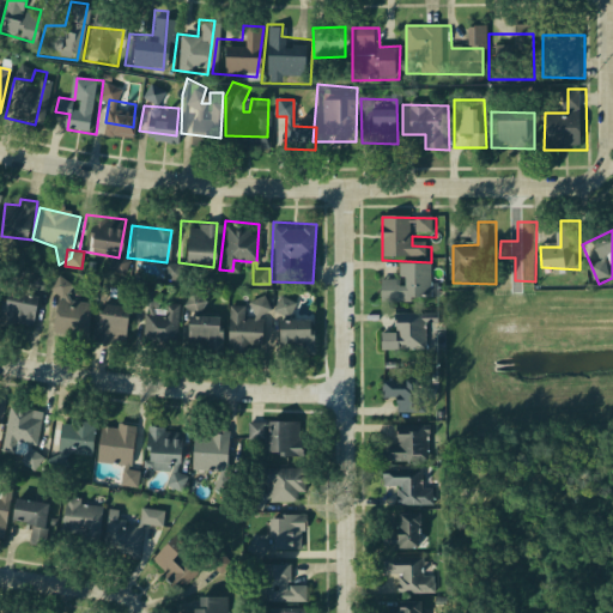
[(381,284),(404,284),(404,263),(436,263),(436,303),(381,302),(381,284)]
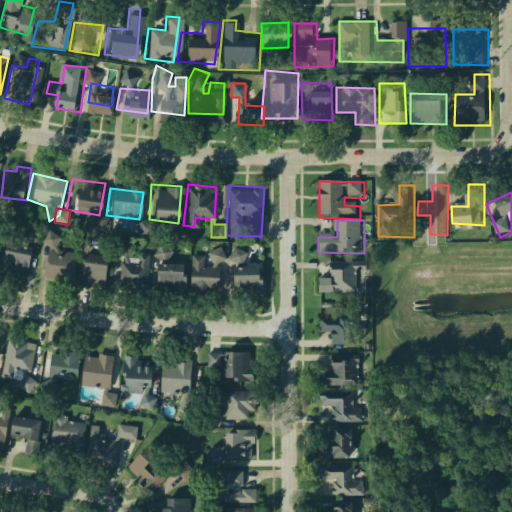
[(46,241),(53,232),(67,243),(61,254),(79,256),(76,283),(44,281),(47,260),(48,248),(46,241)]
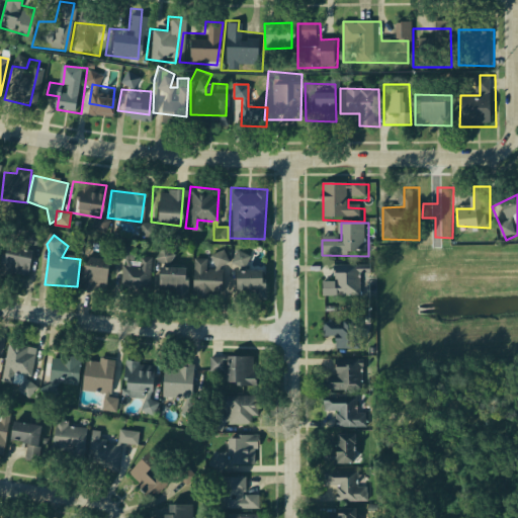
[(0,279),(3,247),(29,251),(30,238),(41,239),(33,287),(0,279)]
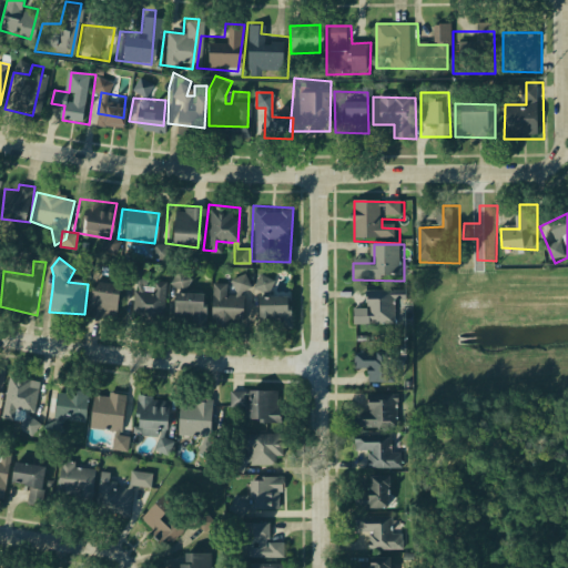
[(190,288),(191,274),(174,273),(173,287),(190,288)]
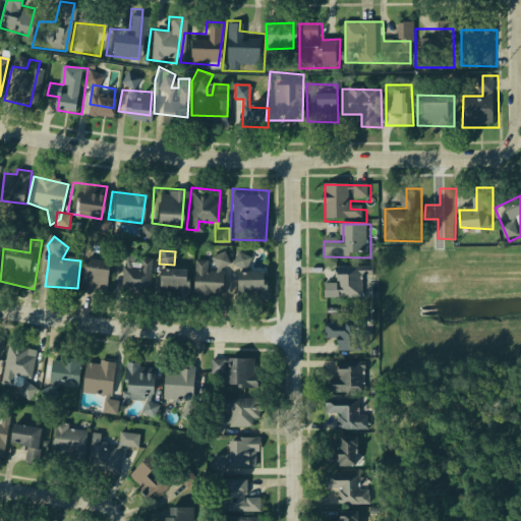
[(246,270),(252,256),(238,250),(233,264),(246,270)]
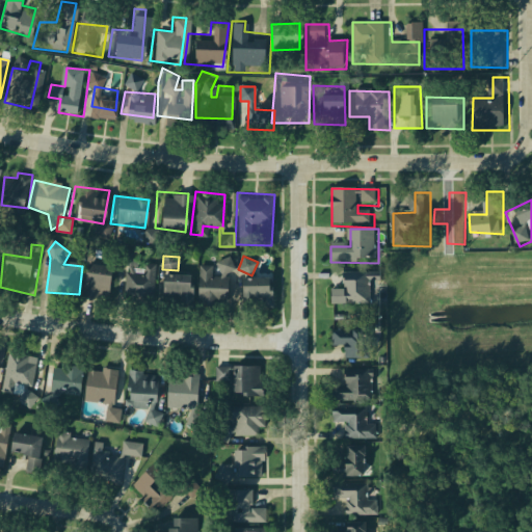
[(85,266),(121,267),(117,302),(82,299),(85,266)]
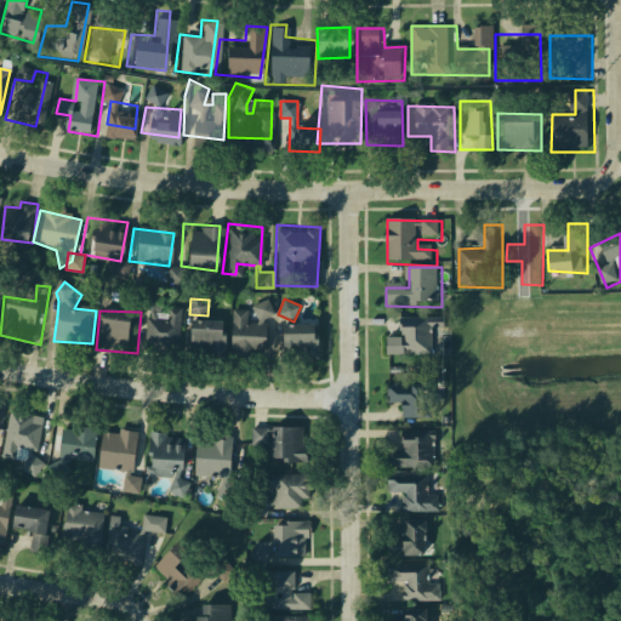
[(147,317),(182,318),(182,362),(146,358),(147,317)]
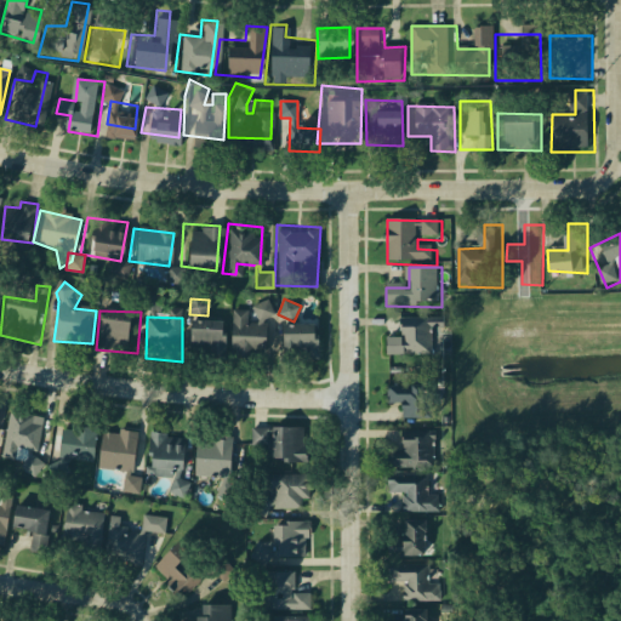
[(400,320),(437,320),(436,358),(389,355),(389,340),(400,340),(400,320)]
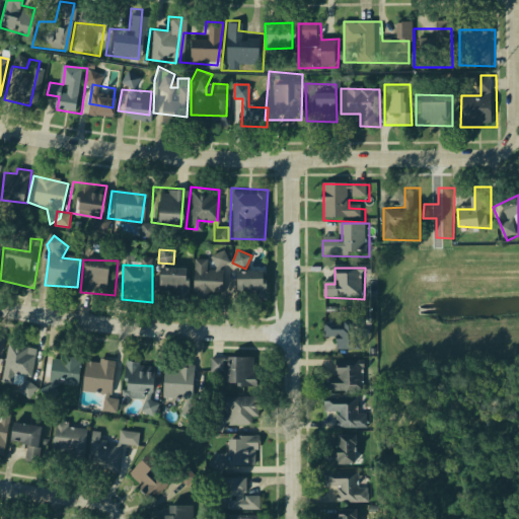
[(156,270),(193,272),(192,305),(154,302),(156,270)]
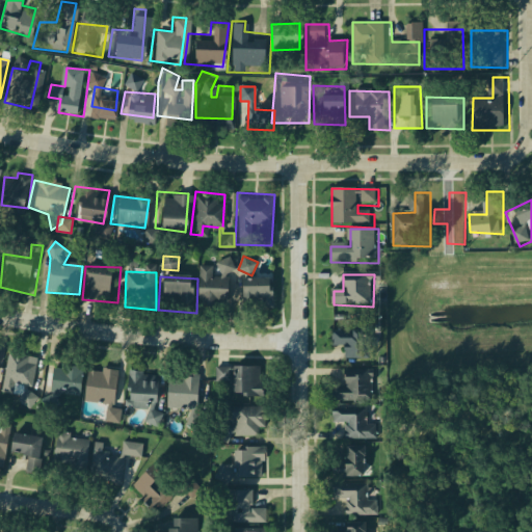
[(203,276),(232,277),(233,314),(202,313),(203,276)]
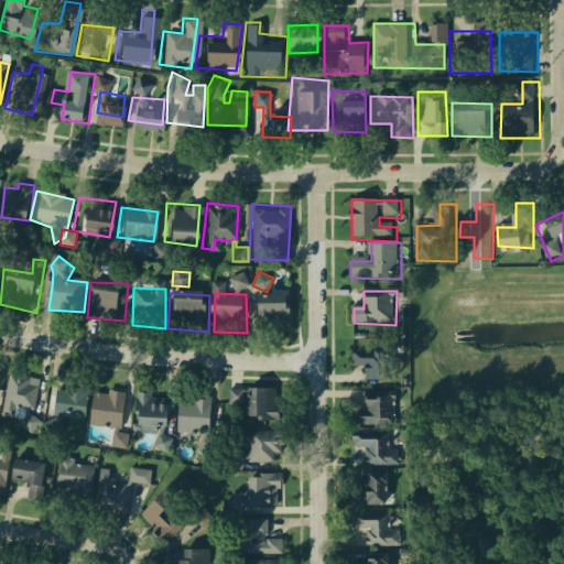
[(258,295),(290,294),(295,332),(257,333),(258,295)]
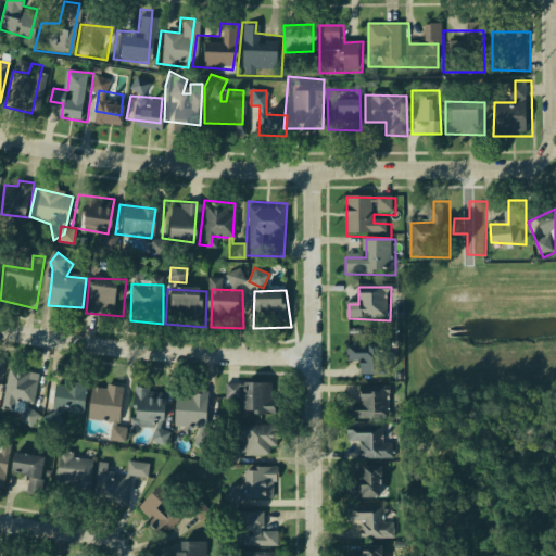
[(351,345),(393,345),(393,375),(350,374),(351,345)]
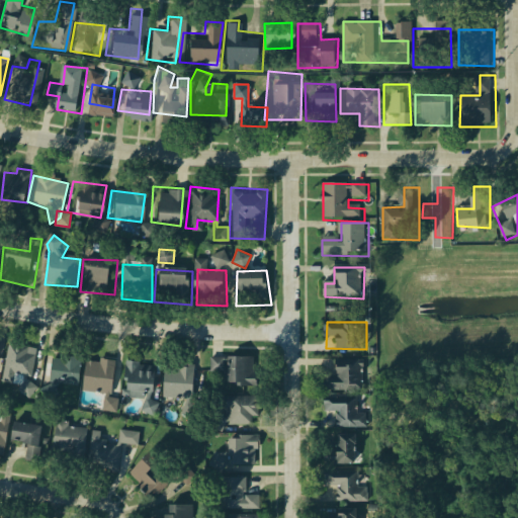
[(7,347),(37,351),(32,379),(4,373),(7,347)]
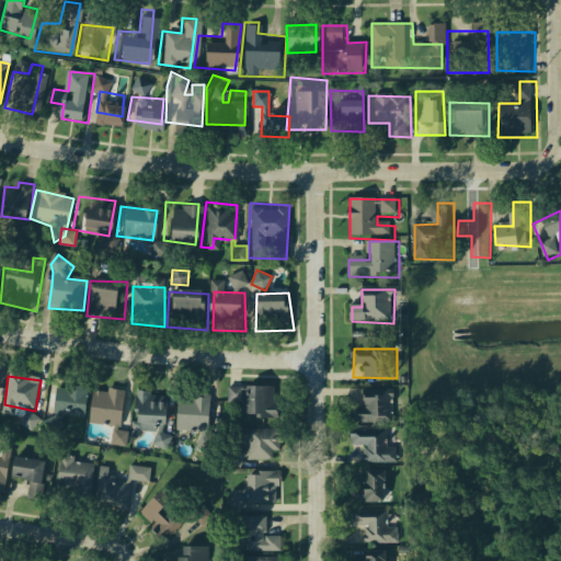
[(182,409),(205,410),(205,386),(224,386),(222,435),(181,433),(182,409)]
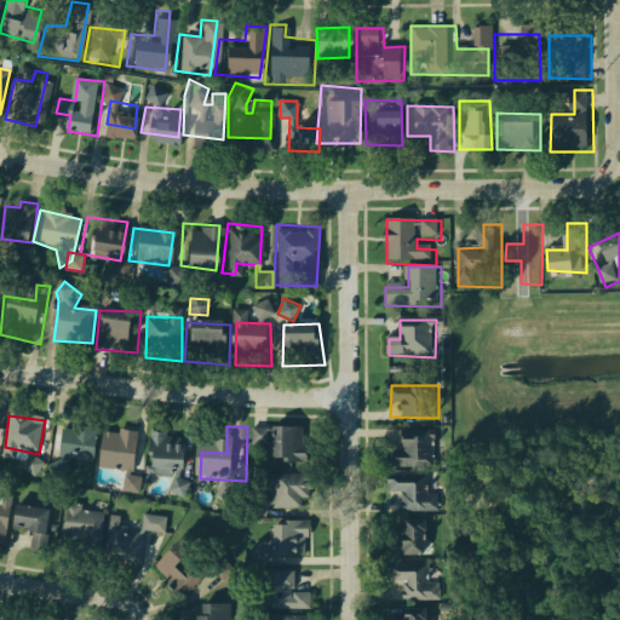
[(62,428),(99,430),(97,480),(55,472),(62,428)]
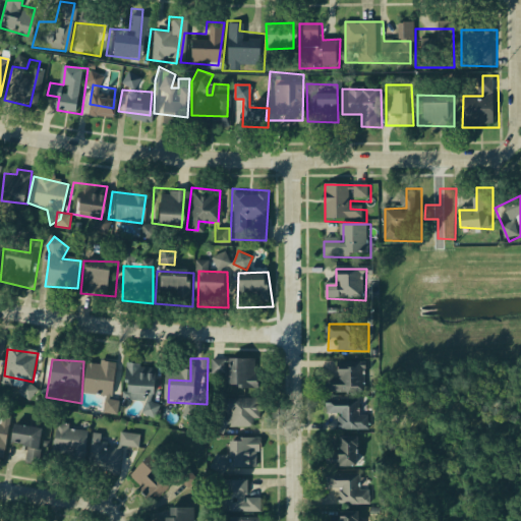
[(230,359),(261,359),(262,393),(229,392),(229,378),(212,377),(212,359),(230,359)]
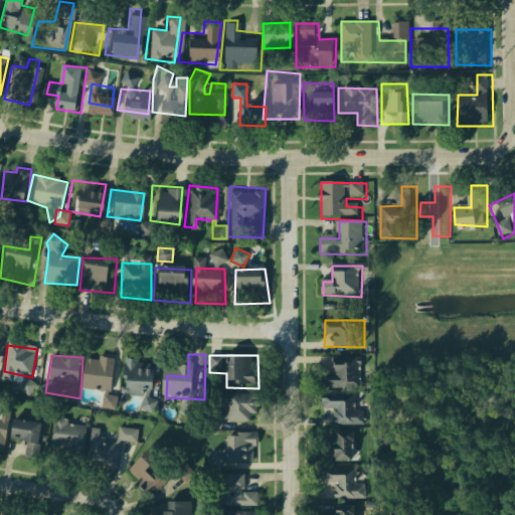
[(87,358),(117,359),(115,394),(86,392),(87,358)]
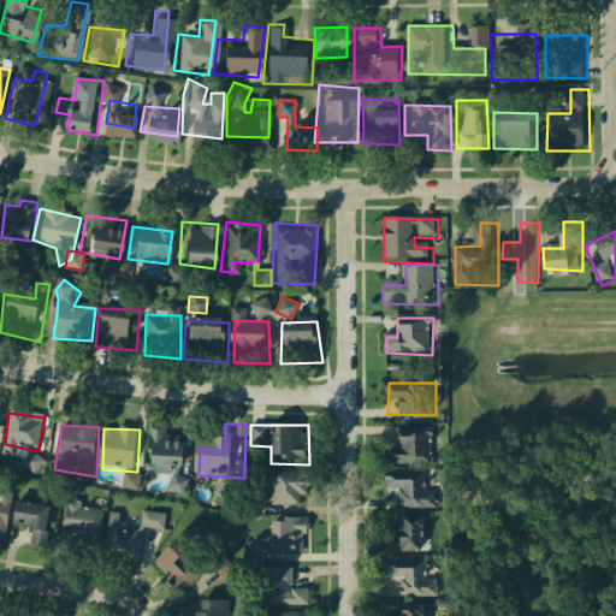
[(150,428),(183,430),(183,477),(149,477),(150,428)]
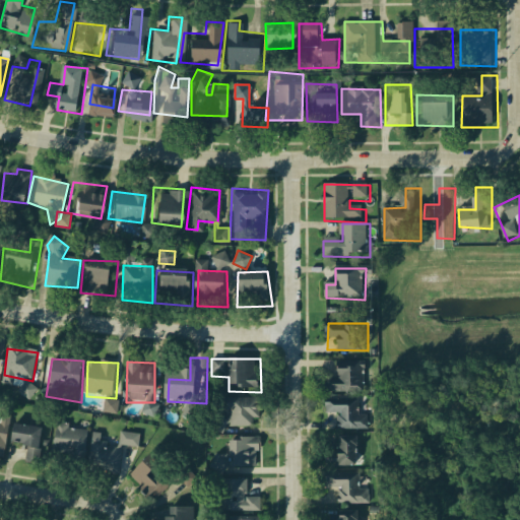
[(324,379),(343,379),(343,362),(365,362),(365,391),(324,390),(324,379)]
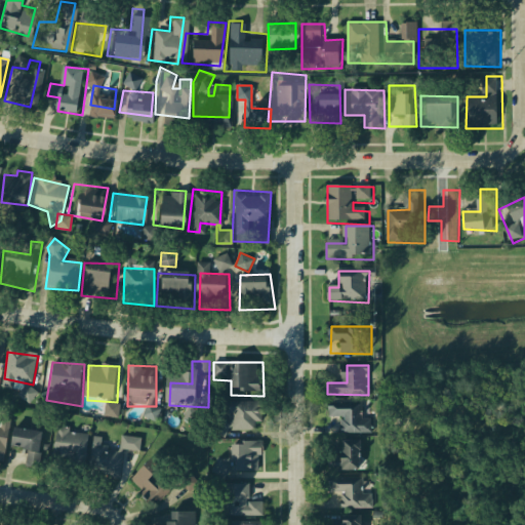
[(328,402),(367,403),(368,434),(342,432),(342,417),(328,416),(328,402)]
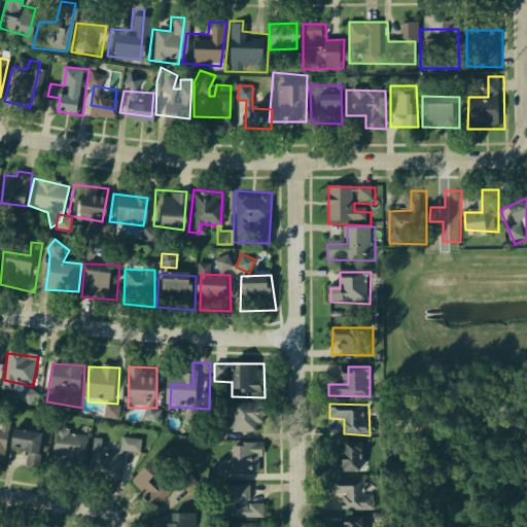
[(225,406),(268,405),(269,434),(224,433),(225,406)]
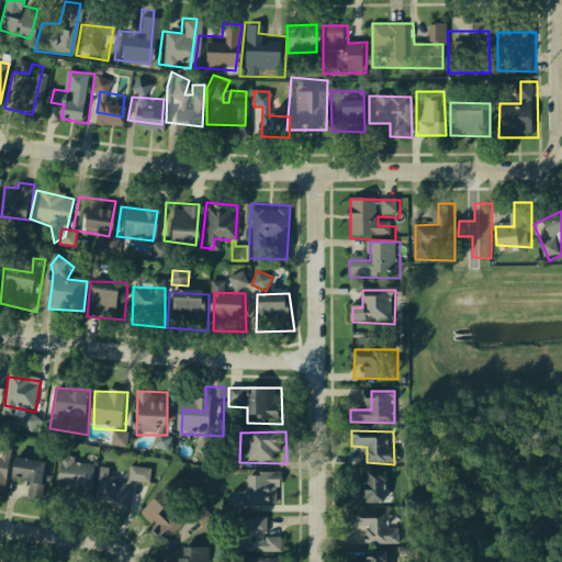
[(0,441),(12,445),(1,497),(0,496),(0,441)]
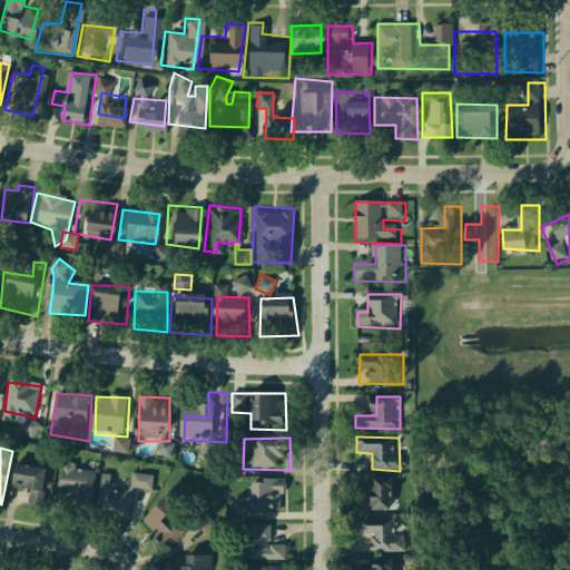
[(13,463),(55,467),(46,509),(5,504),(13,463)]
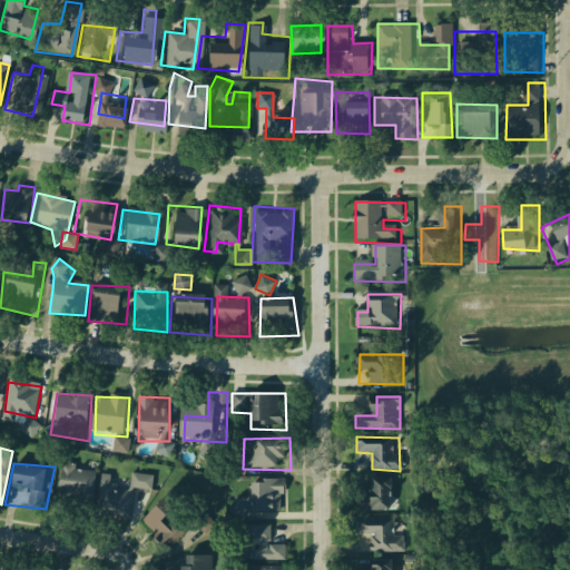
[(60,463),(104,469),(99,511),(57,505),(60,463)]
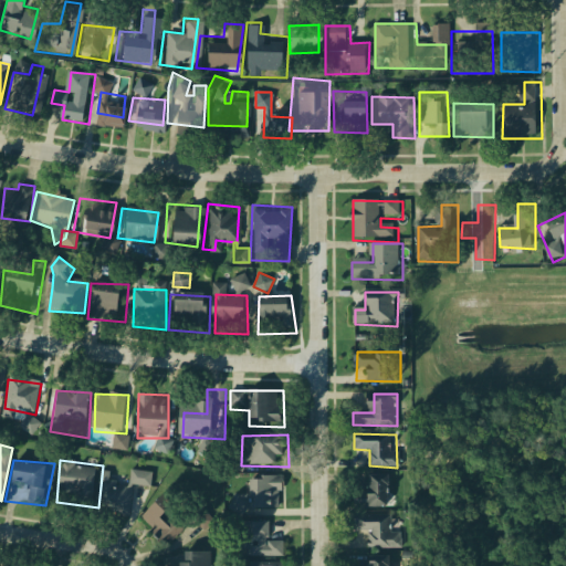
[(249,475),(291,475),(291,511),(249,510),(249,475)]
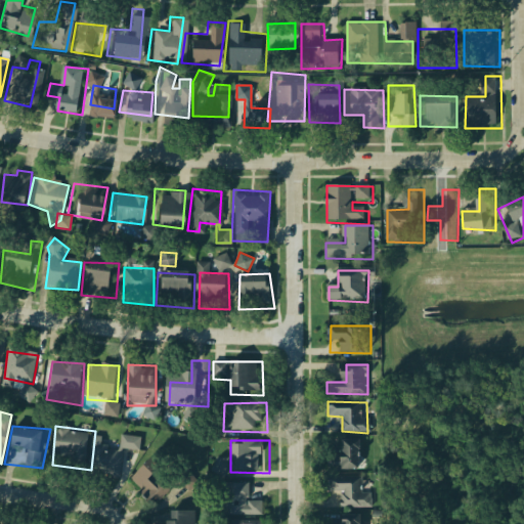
[(336,440),(363,440),(362,473),(322,472),(322,457),(336,457),(336,440)]
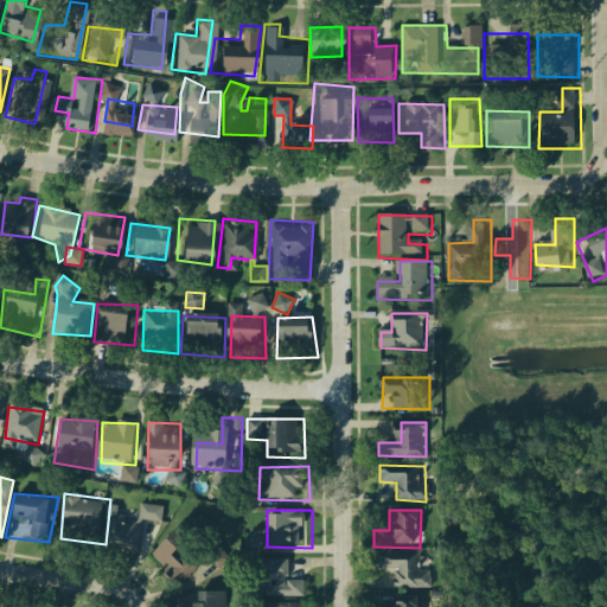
[(110,515),(152,522),(145,558),(108,548),(110,515)]
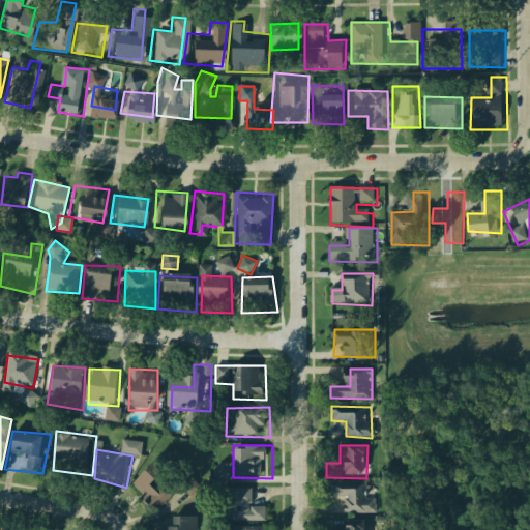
[(214,477),(228,481),(234,465),(219,461),(214,477)]
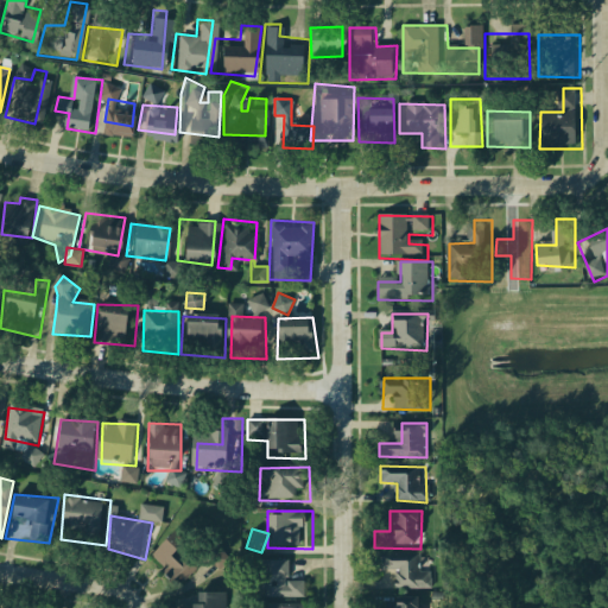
[(160,540),(151,565),(175,582),(195,561),(160,540)]
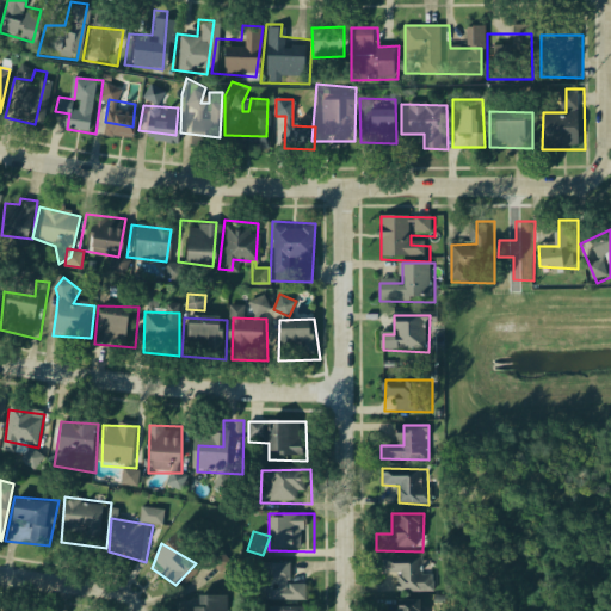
[(386,556),(423,557),(423,573),(431,573),(430,591),(406,590),(406,573),(384,573),(386,556)]
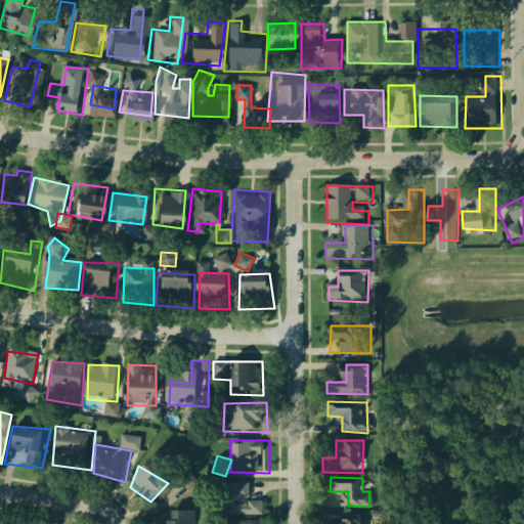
[(223,483),(250,483),(250,505),(267,505),(266,517),(223,516),(223,483)]
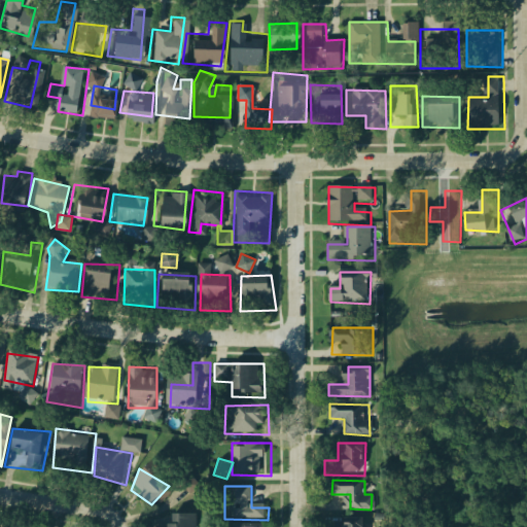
[(197,511),(169,511),(169,518),(152,518),(152,526),(182,526),(183,525),(196,525),(197,511)]
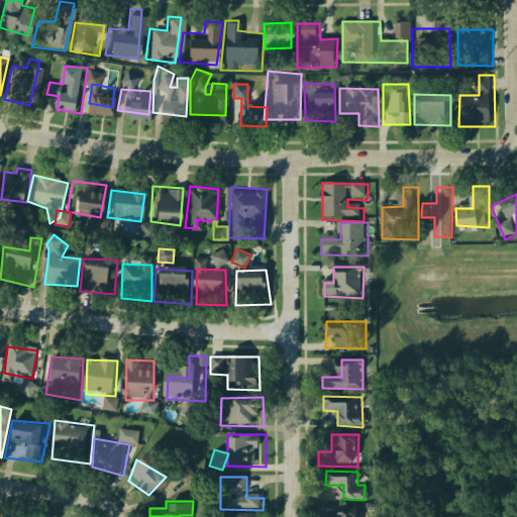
[(352,516),(352,507),(332,508),(332,516),(352,516)]
